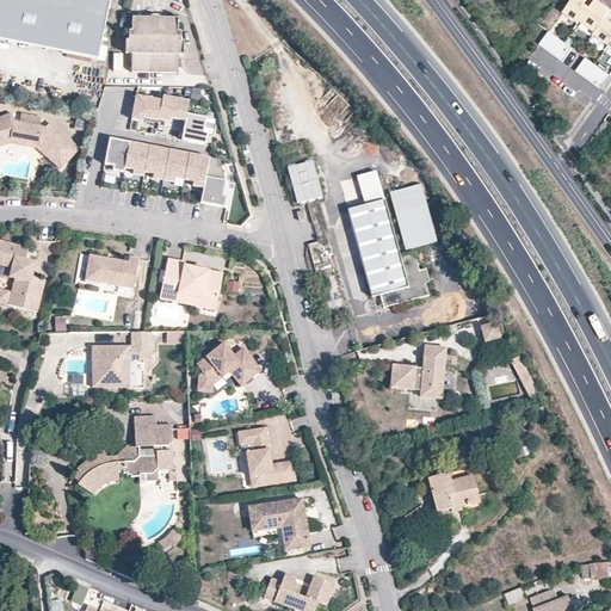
[(0,0),(0,39),(98,60),(110,0),(0,0)]
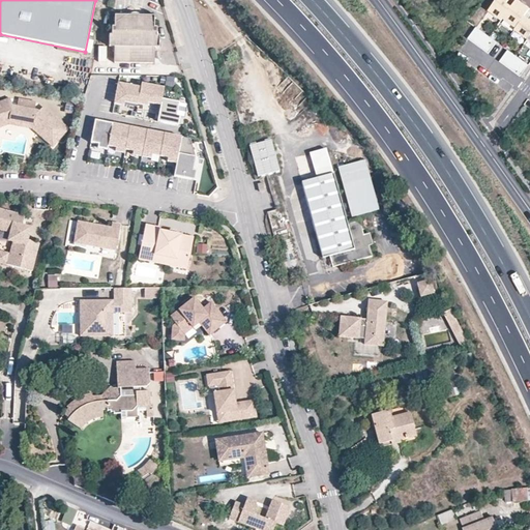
[(509,0),(497,0),(489,11),(502,21),(503,19),(512,7),(507,3),(509,0)]
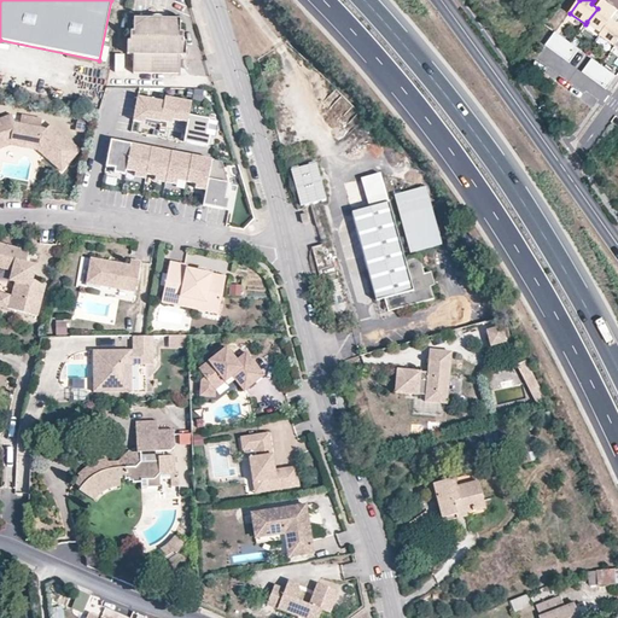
[(612,19),(616,15),(610,11),(613,6),(604,0),(602,0),(598,9),(587,22),(602,33),(612,19)]
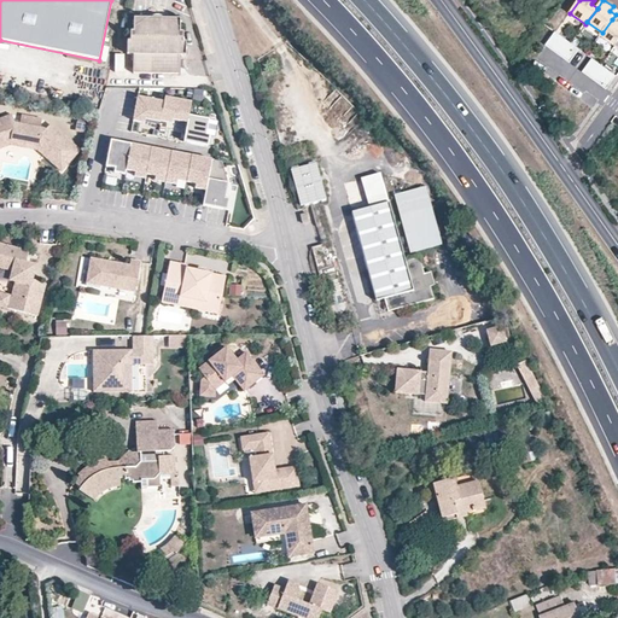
[(151,19),(134,19),(134,31),(132,31),(130,41),(128,41),(128,54),(134,54),(134,74),(180,74),(180,54),(186,54),(186,41),(184,41),(184,31),(181,31),(181,19),(167,19),(151,19)]
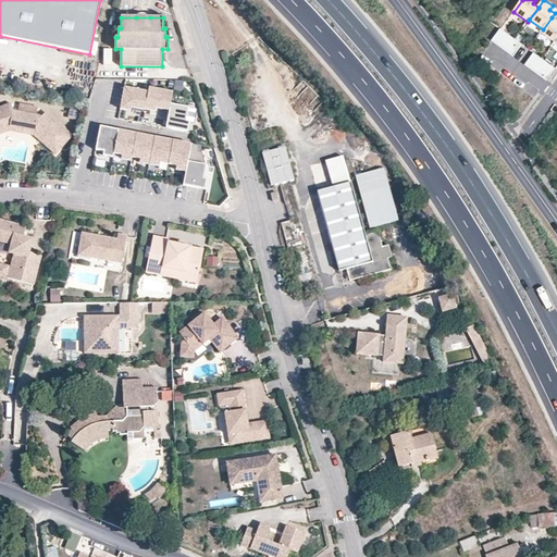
[(555,41),(556,38),(556,21),(552,17),(543,29),(542,32),(555,41)]
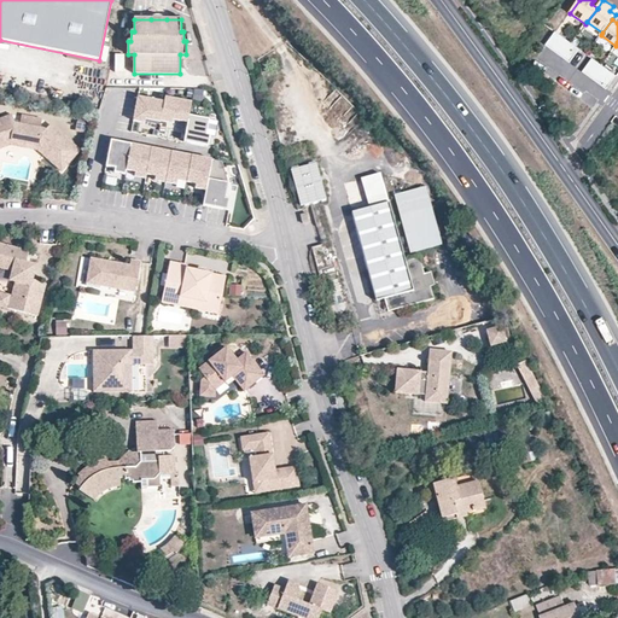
[(554,52),(564,39),(555,33),(546,46),(554,52)]
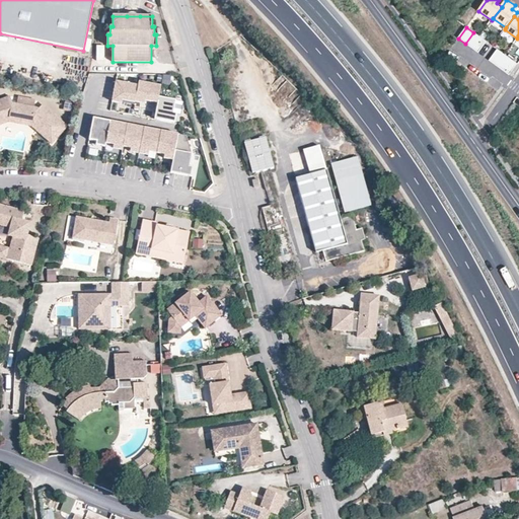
[(472,49),(480,36),(479,36),(473,32),(465,44),(472,49)]
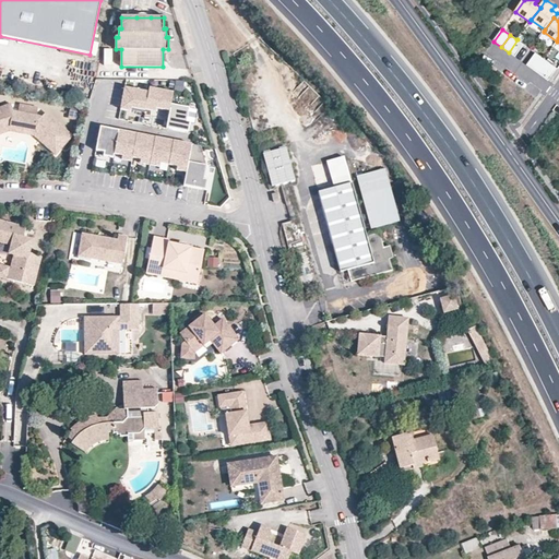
[(515,57),(524,45),(518,39),(509,52),(515,57)]
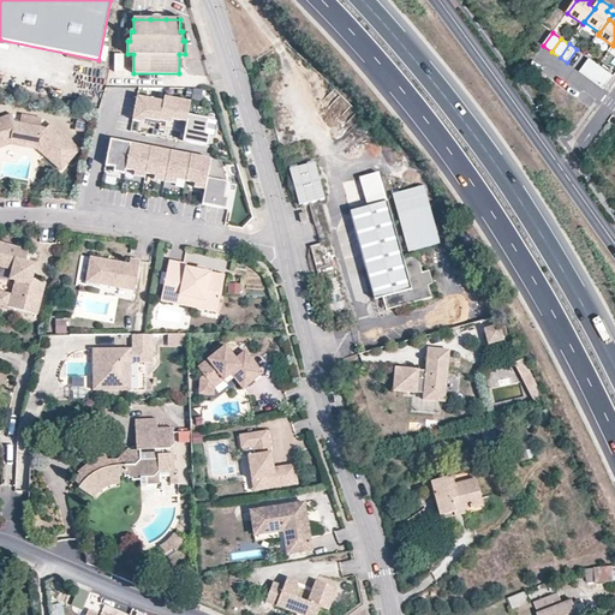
[(589,78),(598,65),(590,59),(580,72),(589,78)]
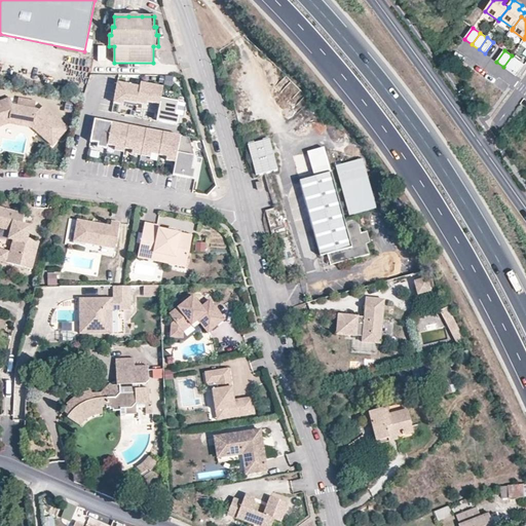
[(518,61),(512,55),(503,67),(510,72),(518,61)]
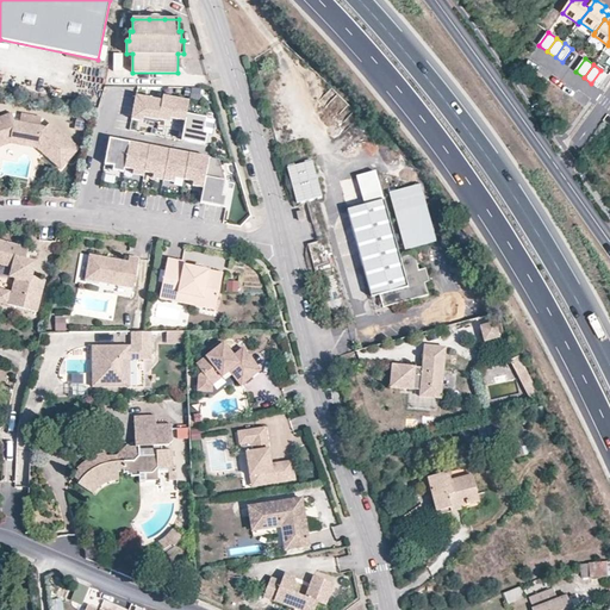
[(599,89),(609,75),(601,70),(591,83),(599,89)]
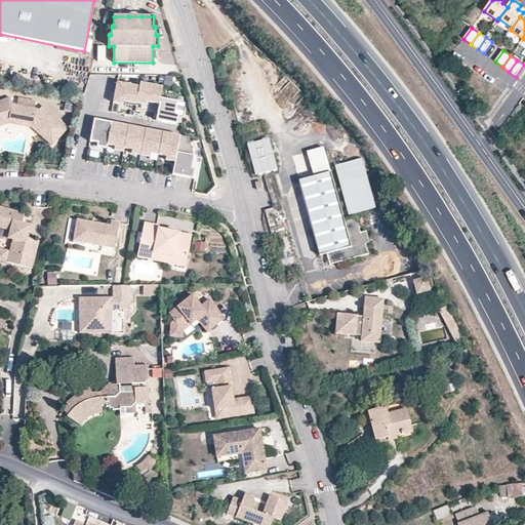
[(139,86),(117,82),(114,99),(124,102),(136,104),(136,103),(136,99),(139,86)]
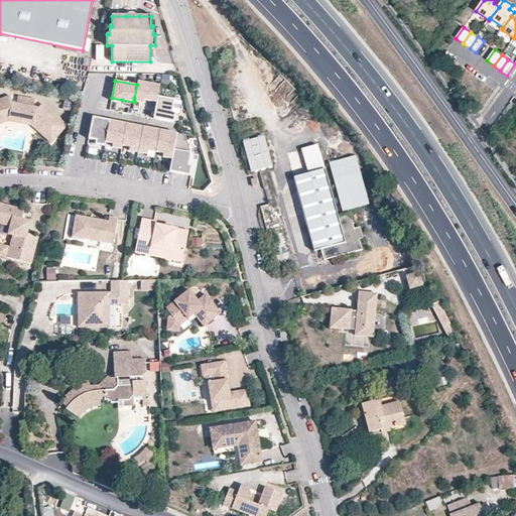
[(137,85),(134,98),(144,100),(156,102),(157,96),(160,86),(138,81),(137,85)]
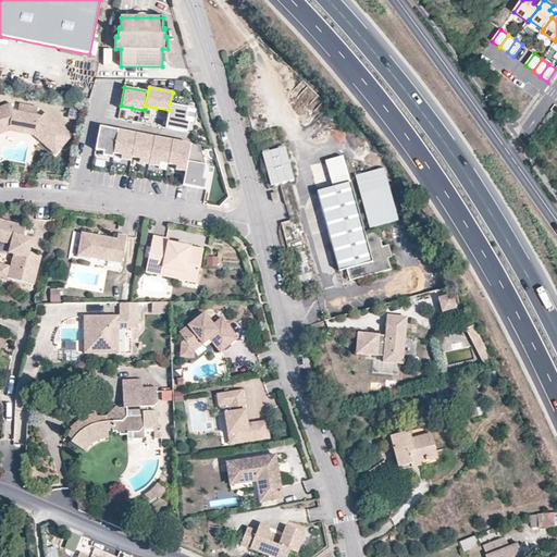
[(54,139),(62,147),(73,136),(48,113),(45,116),(39,115),(41,107),(23,102),(21,112),(15,111),(13,103),(0,107),(0,120),(0,121),(2,130),(11,126),(37,132),(50,144),(54,139)]
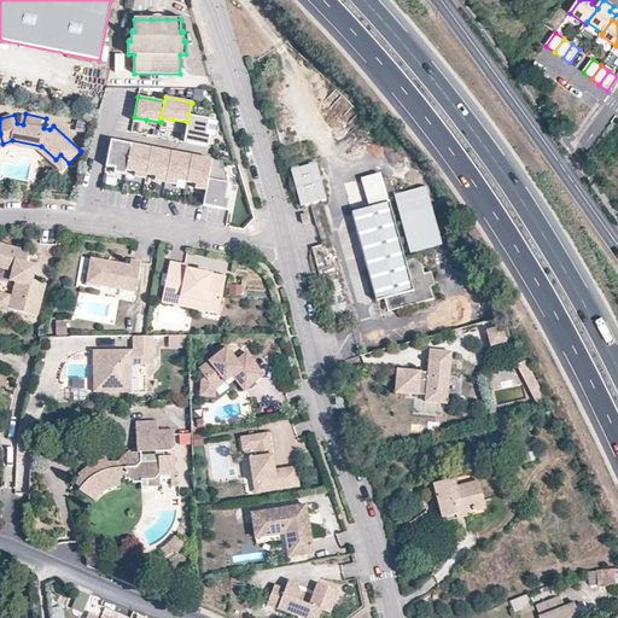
[(187,122),(184,143),(204,146),(207,134),(209,120),(188,115),(187,122)]
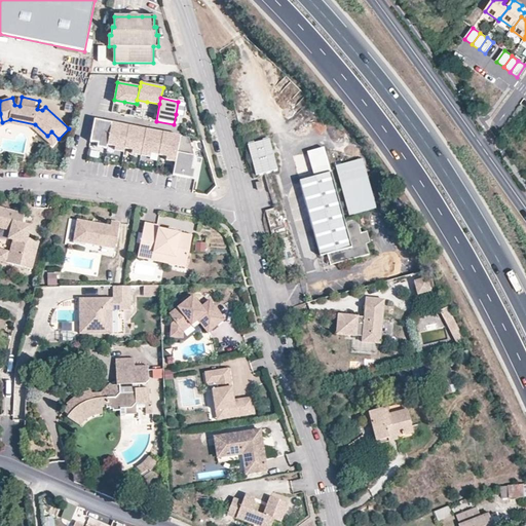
[(10,119),(11,123),(33,128),(35,124),(10,119)]
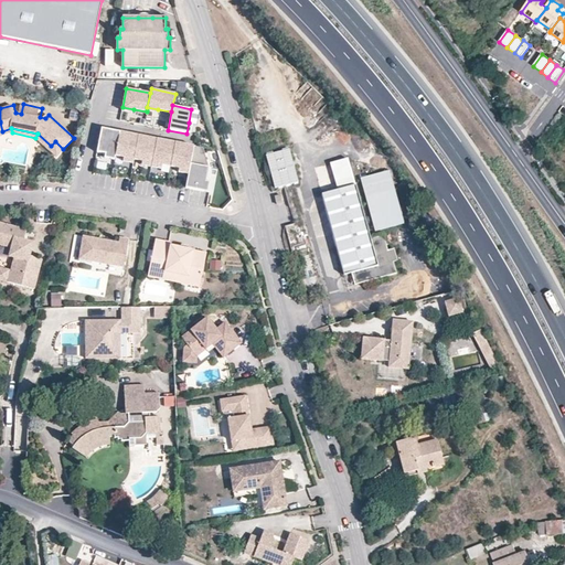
[(102,128),(97,152),(105,153),(115,156),(119,131),(102,128)]
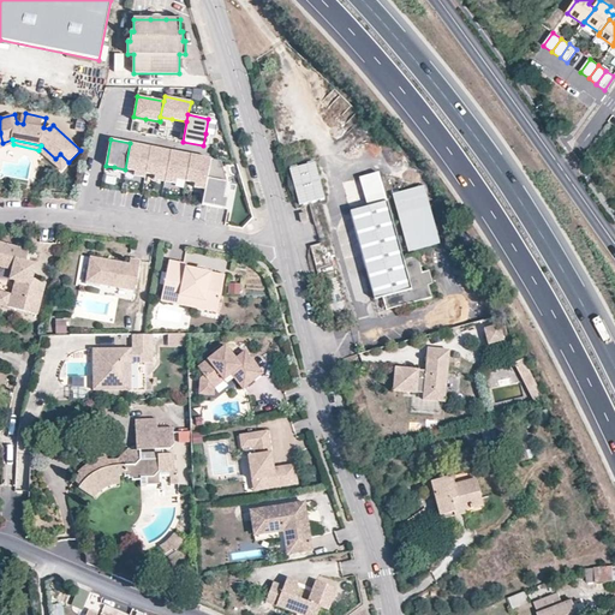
[(150,147),(130,143),(125,169),(135,172),(145,173),(150,147)]
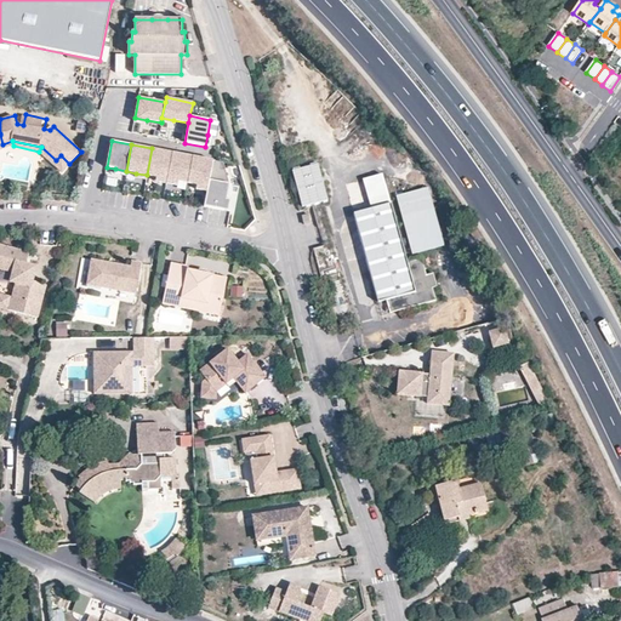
[(41,147),(39,152),(52,164),(56,160),(41,147)]
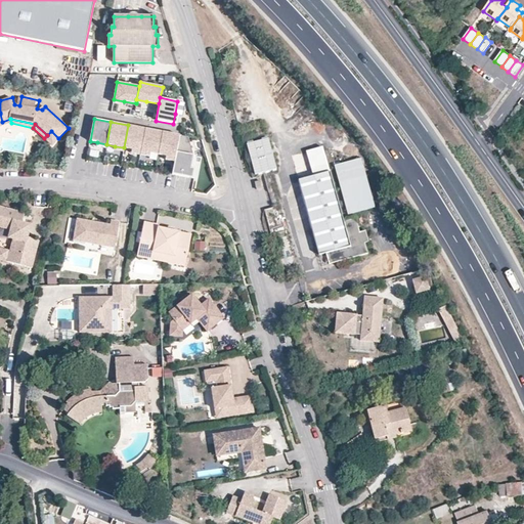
[(145,129),(128,125),(124,147),(132,149),(141,151),(145,129)]
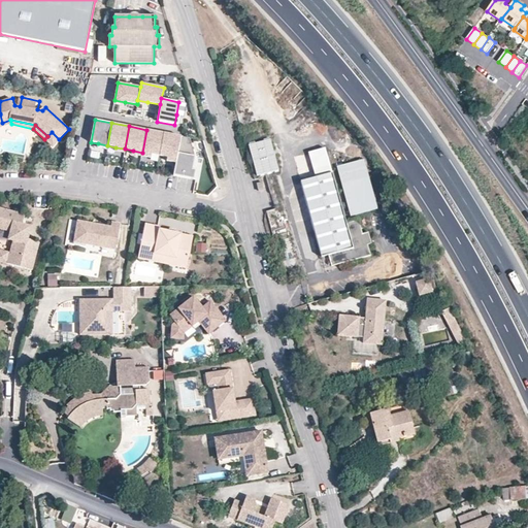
[(163,133),(146,130),(142,153),(152,154),(159,156),(163,133)]
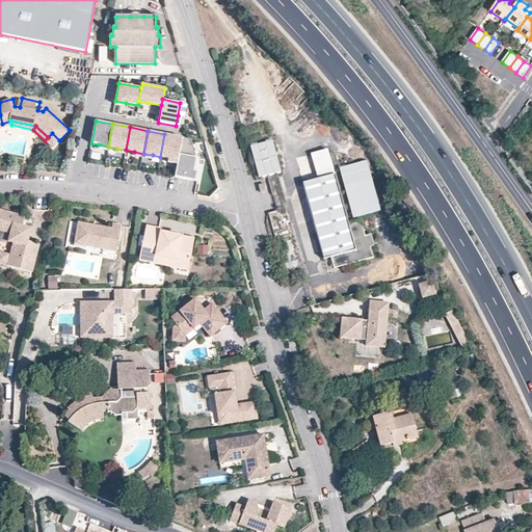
[(52,133),(45,140),(53,148),(59,140),(52,133)]
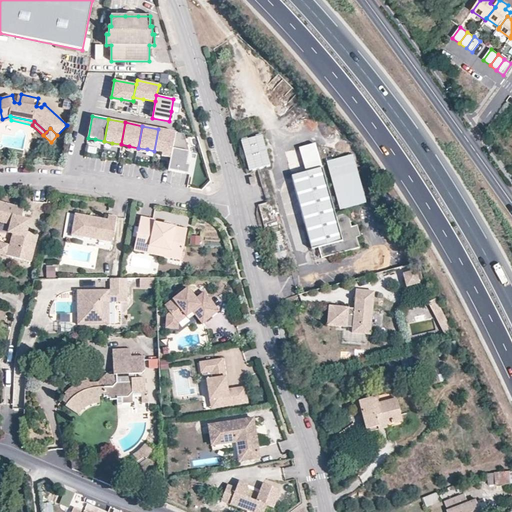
[(175,132),(158,129),(154,151),(162,152),(171,154),(172,149),(175,132)]
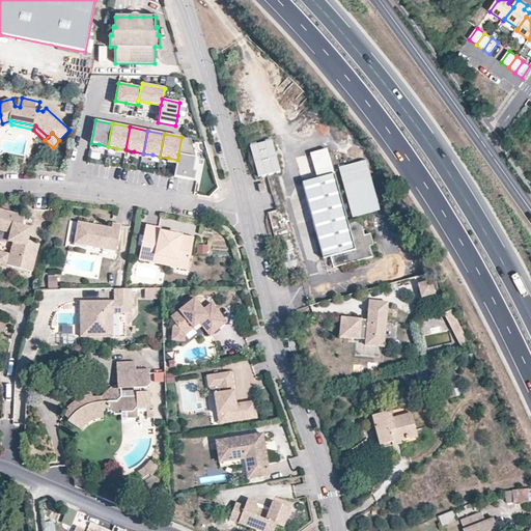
[(274,138),(251,144),(259,175),(281,169),(274,138)]
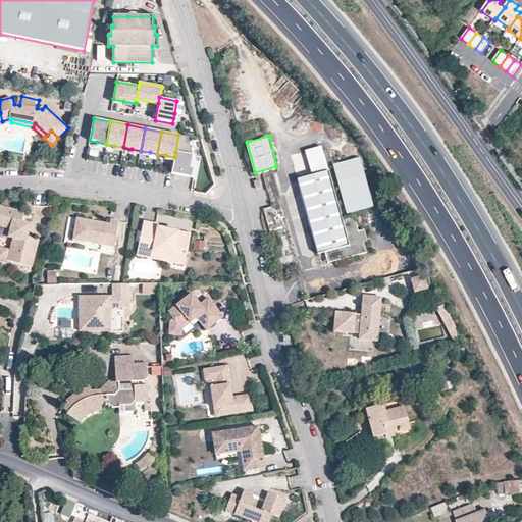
[(342,220),(321,147),(306,150),(313,174),(297,179),(318,254),(324,252),(327,262),(365,252),(363,242),(359,230),(358,230),(354,217),(342,220)]
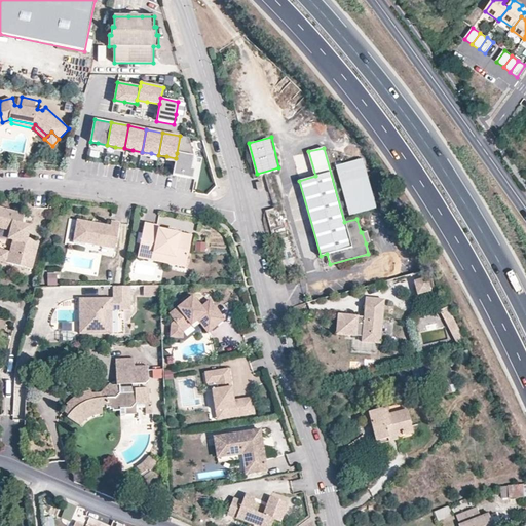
[(194,156),(177,153),(176,158),(175,162),(173,175),(189,179),(191,170),(194,156)]
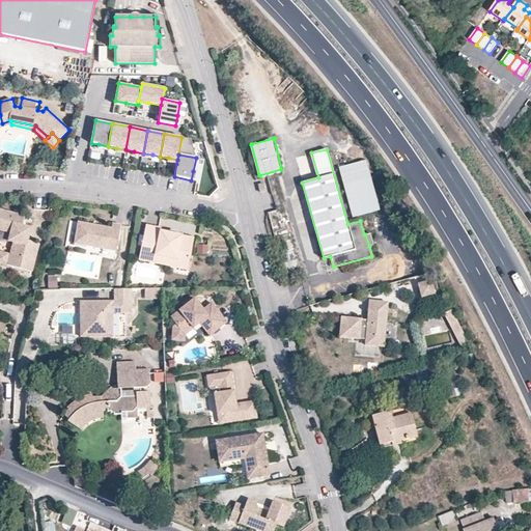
[(366,160),(338,167),(353,217),(380,210),(366,160)]
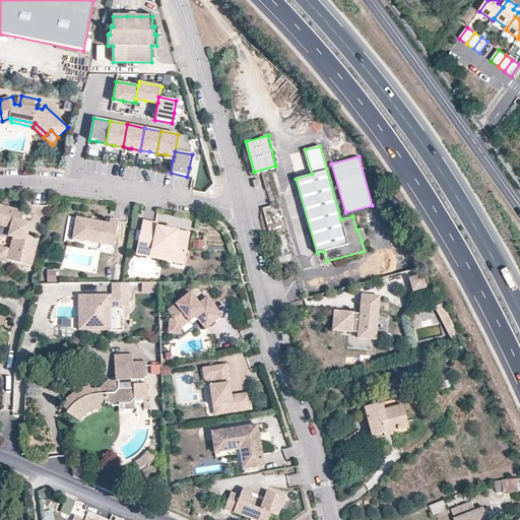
[(21,208),(0,203),(0,222),(11,225),(9,234),(14,235),(11,247),(0,244),(0,255),(33,263),(40,236),(27,234),(30,221),(22,219),(19,218),(21,208)]
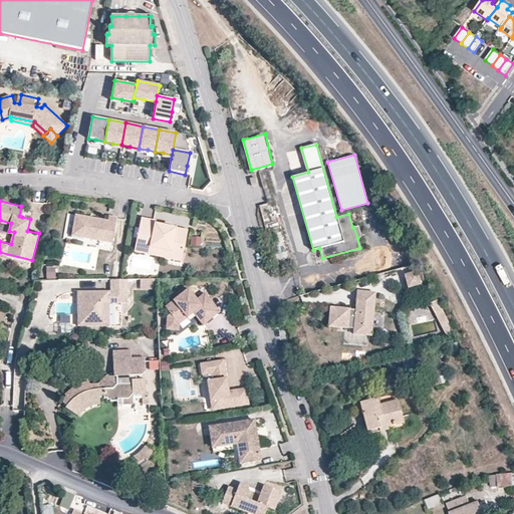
[(88,217),(75,215),(73,232),(83,234),(83,238),(91,239),(113,243),(117,218),(108,216),(108,221),(93,218),(93,221),(90,220),(88,217)]
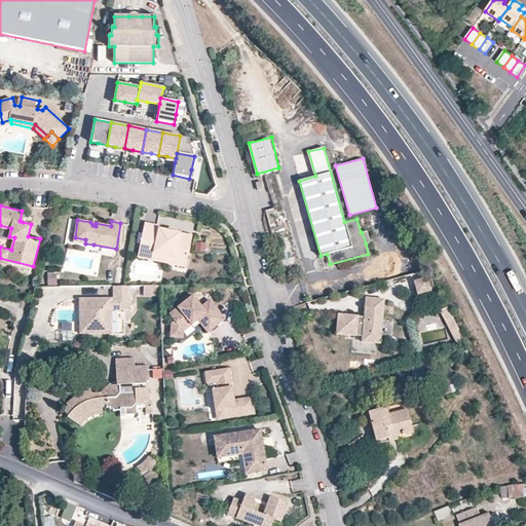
[(193,235),(159,229),(160,226),(145,223),(140,250),(176,257),(175,262),(187,264),(193,235)]
